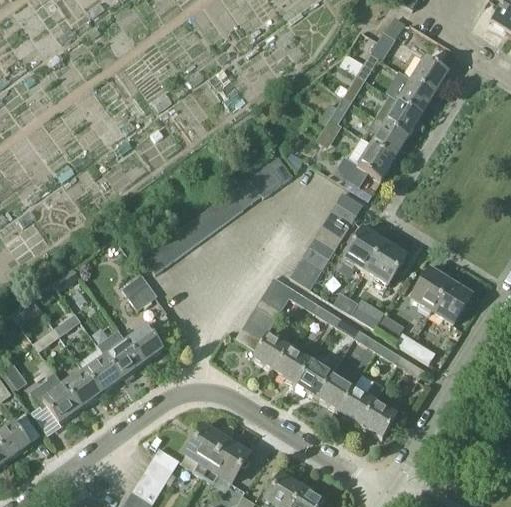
[(398,0),(413,9),(419,0),(398,0)]
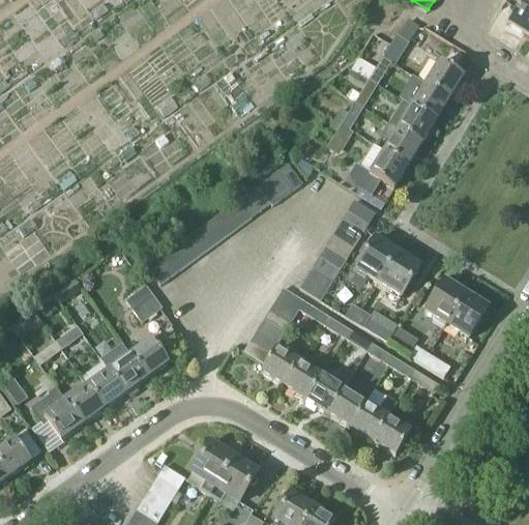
[(522,0),(508,23),(528,34),(528,0),(522,0)]
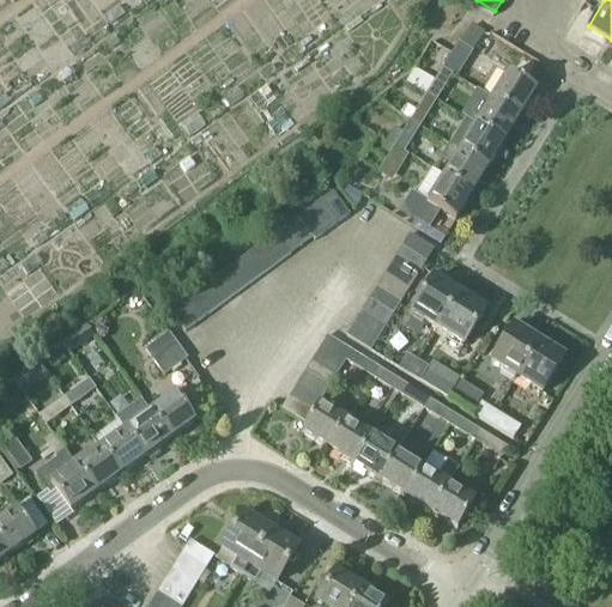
[(453,70),(459,60),(462,54),(453,49),(444,65),(453,70)]
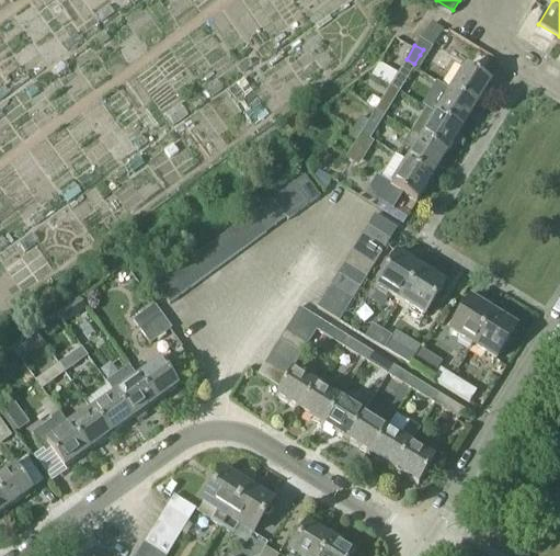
[(478,56),(487,61),(491,54),(482,48),(478,56)]
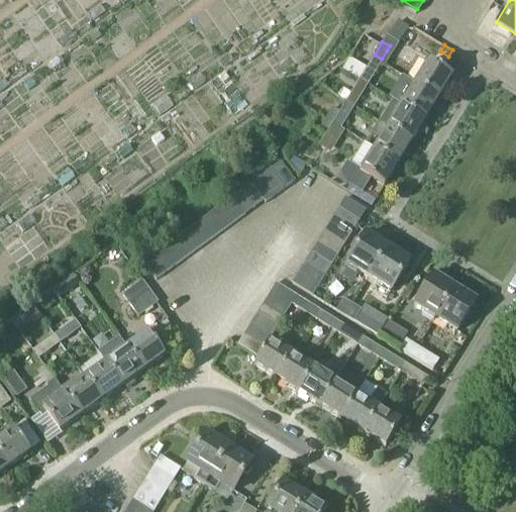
[(428,57),(414,80),(437,95),(451,71),(428,57)]
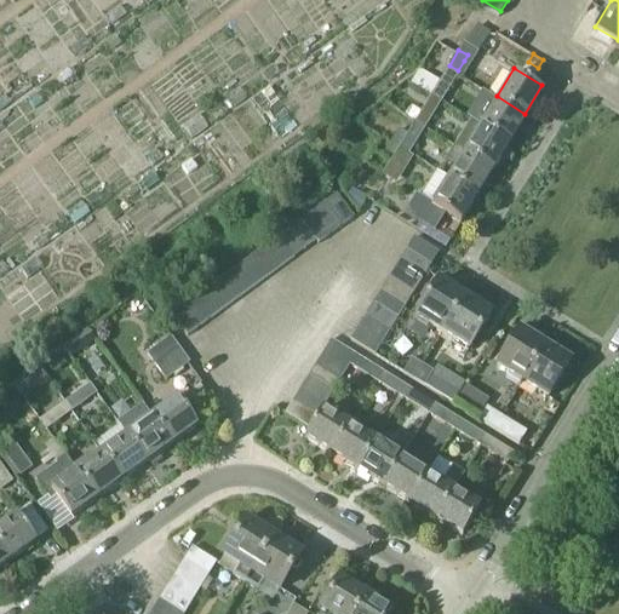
[(442,75),(433,92),(442,97),(452,81),(442,75)]
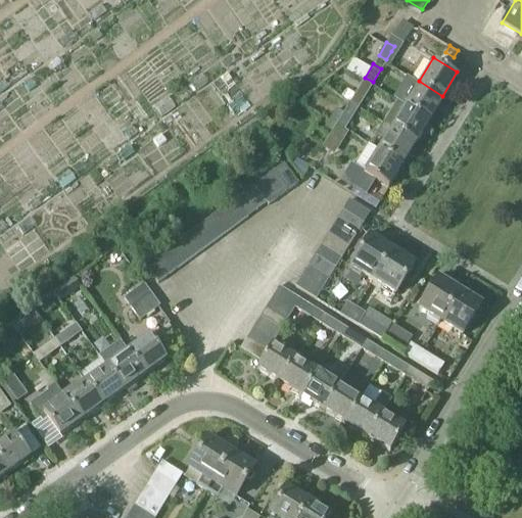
[(429,119),(442,96),(419,81),(407,102),(406,103),(429,119)]
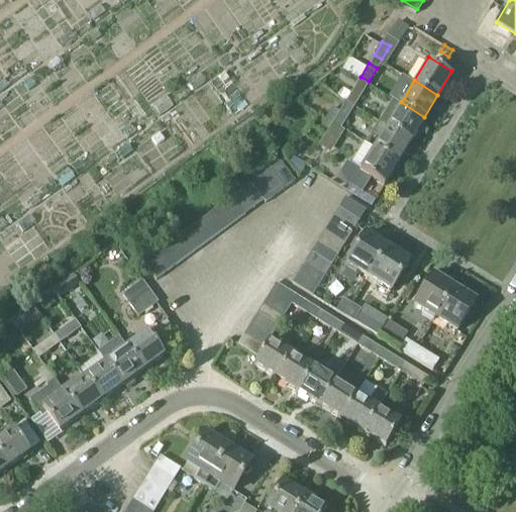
[(355,85),(347,98),(355,103),(363,90),(355,85)]
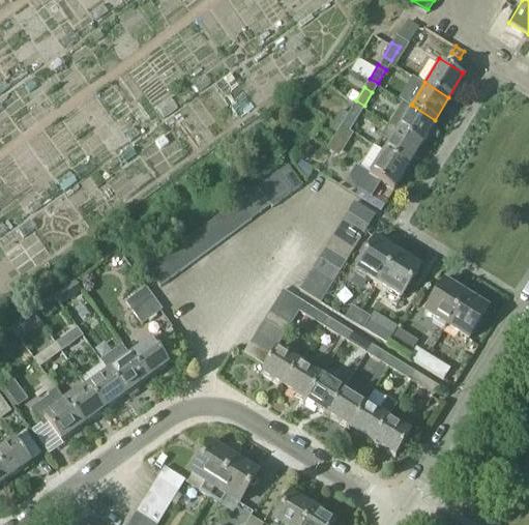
[(398,127),(421,142),(435,120),(411,105),(412,104),(403,98),(388,121),(398,127)]
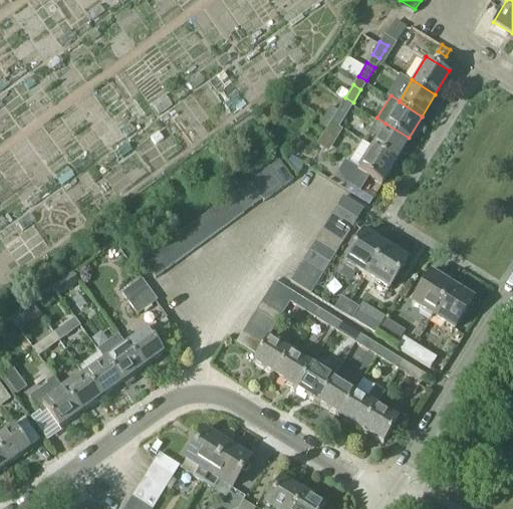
[(339,106),(331,119),(339,123),(347,111),(339,106)]
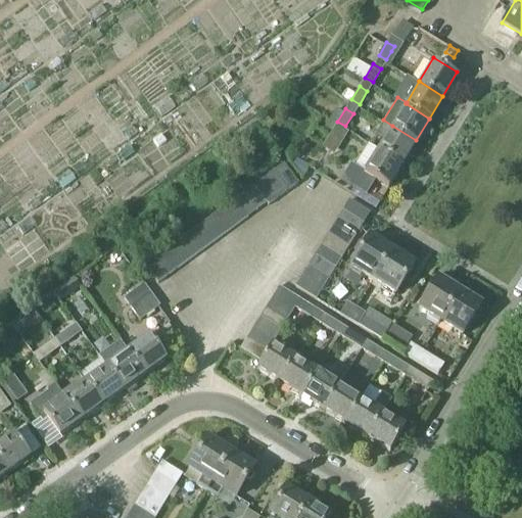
[(385,137),(379,147),(402,162),(416,140),(392,126),(383,120),(376,131),(385,137)]
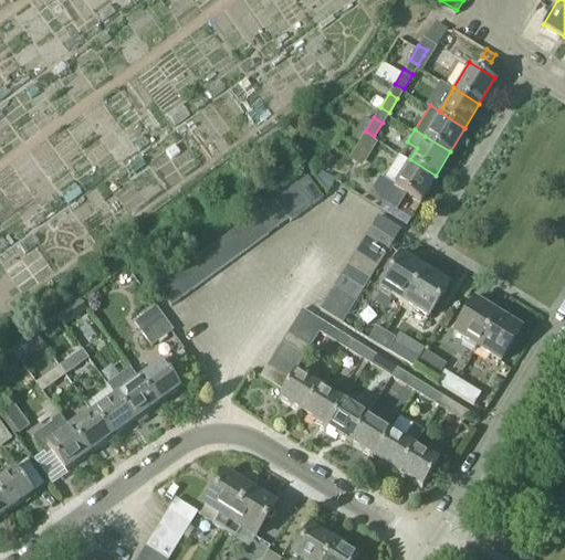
[(374,136),(365,131),(349,156),(363,164),(378,139),(374,136)]
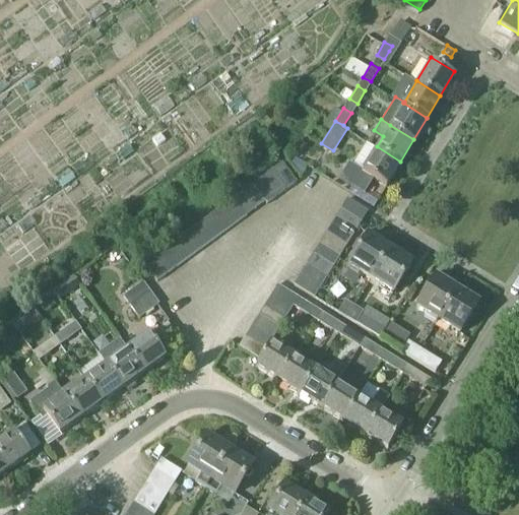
[(388,183),(389,180),(400,162),(377,146),(364,168),(388,183)]
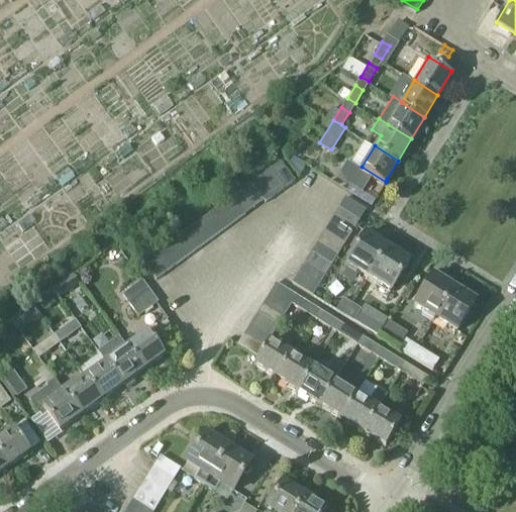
[(271,166),(285,186),(296,178),(282,159),(271,166)]
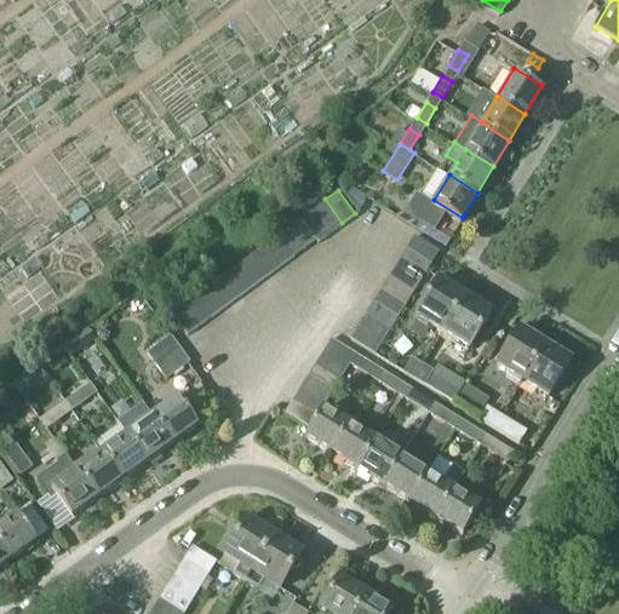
[(325,199),(314,207),(331,230),(342,223),(325,199)]
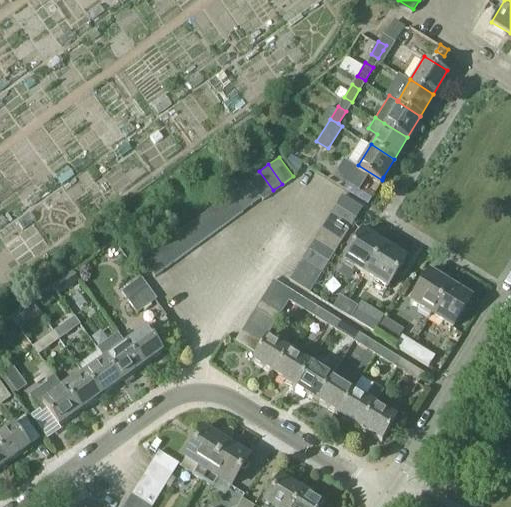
[(273,190),(259,171),(250,178),(262,195),(264,197),(273,190)]
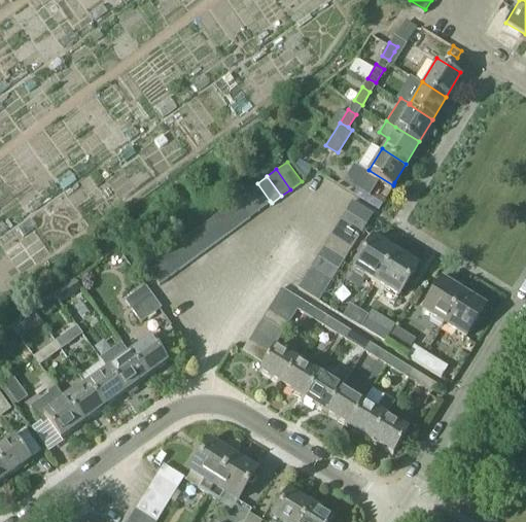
[(270,201),(257,183),(246,192),(259,209),(270,201)]
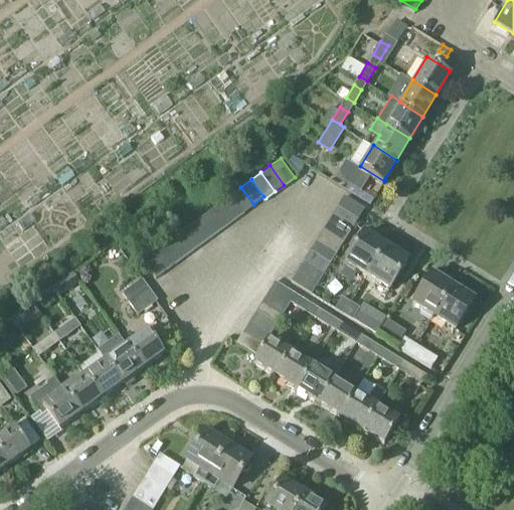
[(253,204),(240,187),(232,193),(244,210),(253,204)]
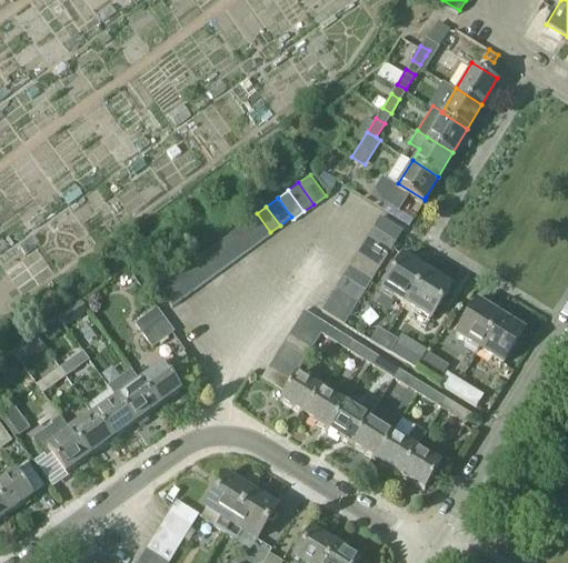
[(270,232),(257,213),(247,220),(261,239),(270,232)]
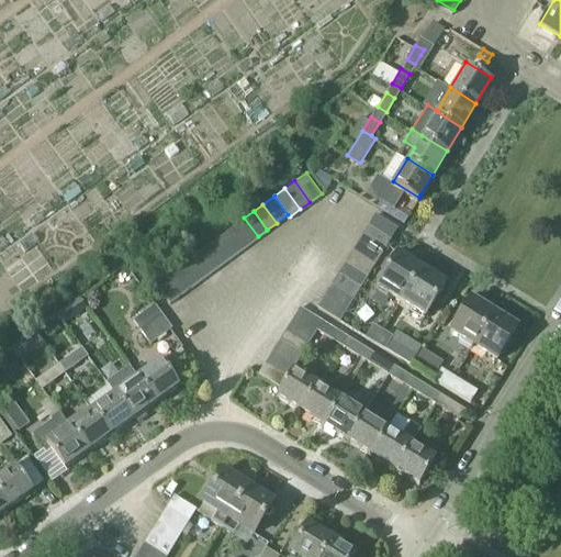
[(369,223),(391,236),(397,225),(376,211),(369,223)]
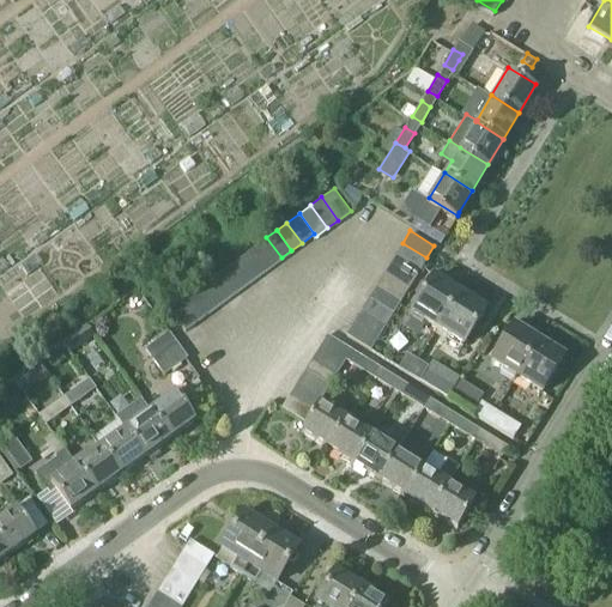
[(271,266),(282,258),(266,237),(255,244),(271,266)]
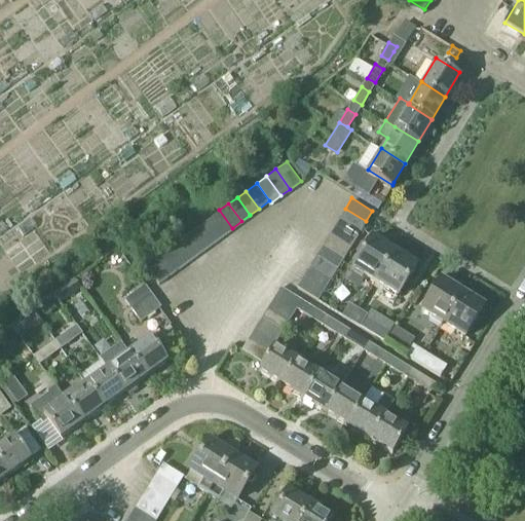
[(339,219),(360,231),(366,221),(345,209),(339,219)]
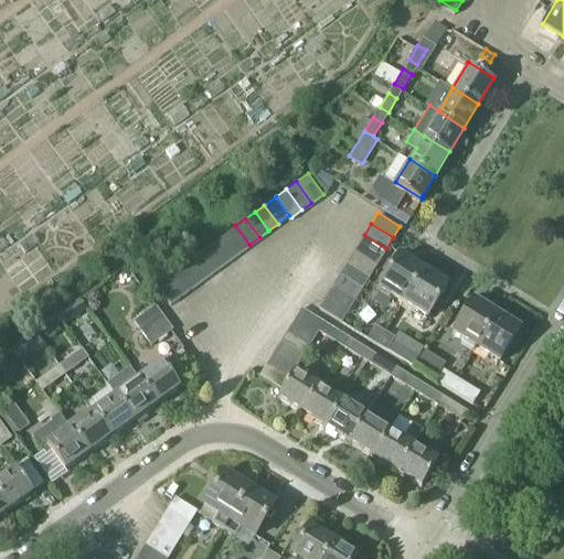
[(225,233),(240,251),(249,245),(235,225),(225,233)]
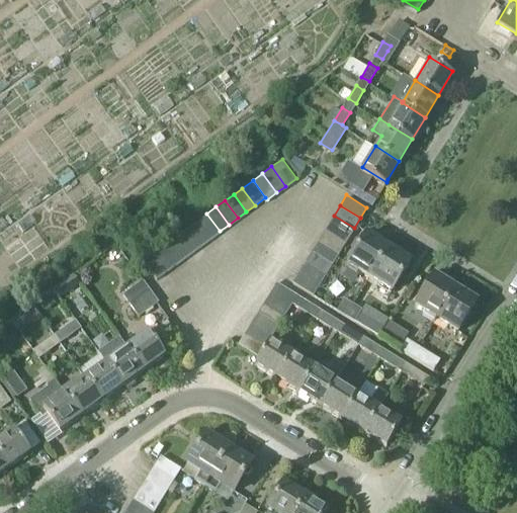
[(198,220),(210,238),(220,231),(206,214),(198,220)]
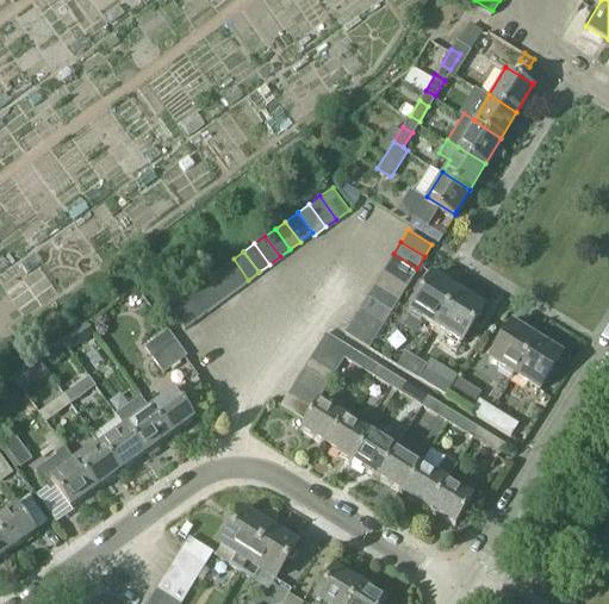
[(383,269),(406,285),(417,268),(393,254),(383,269)]
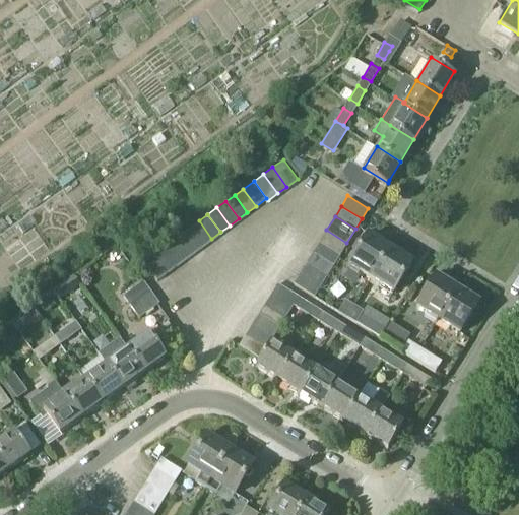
[(190,228),(202,245),(211,239),(199,220),(190,228)]
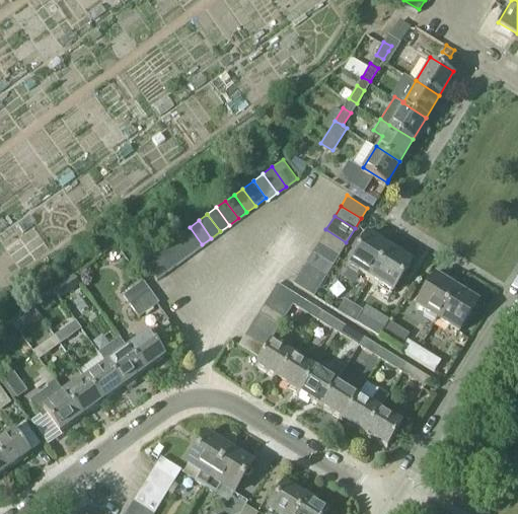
[(180,233),(193,251),(202,244),(190,227),(180,233)]
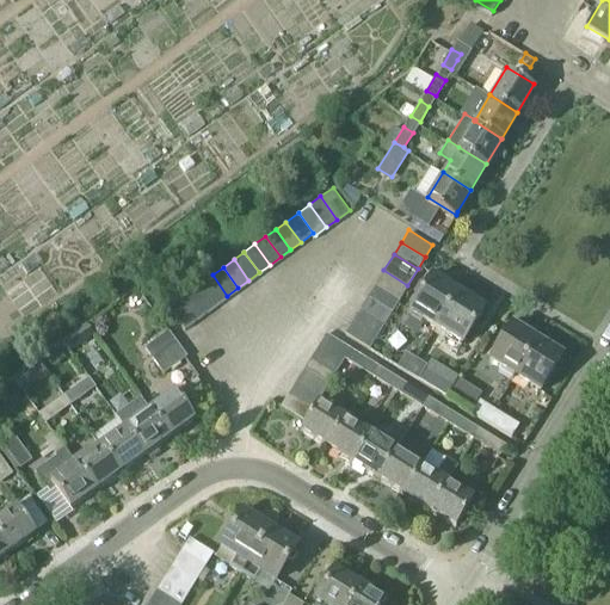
[(400,297),(407,285),(383,270),(376,283),(400,297)]
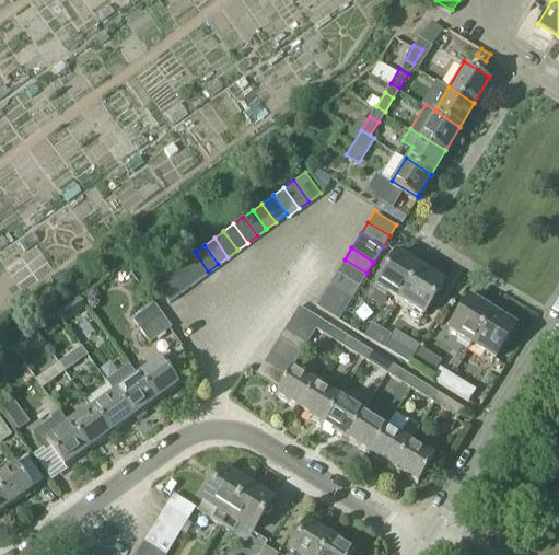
[(420,264),(419,264),(397,250),(376,282),(399,297),(420,264)]
